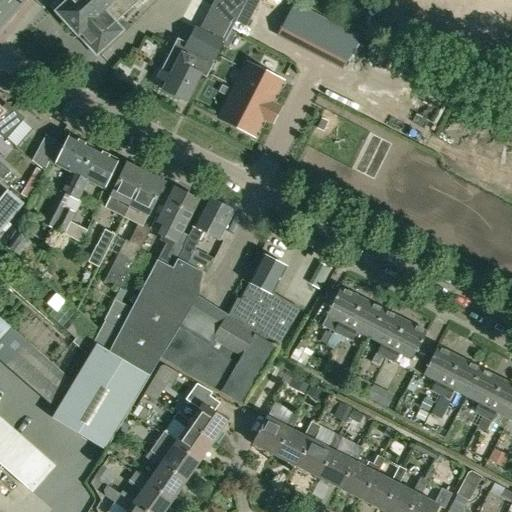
[(62,0),(60,3),(62,6),(56,11),(70,26),(78,34),(78,33),(97,53),(122,30),(110,17),(113,15),(117,12),(122,17),(138,2),(140,0),(62,0)]
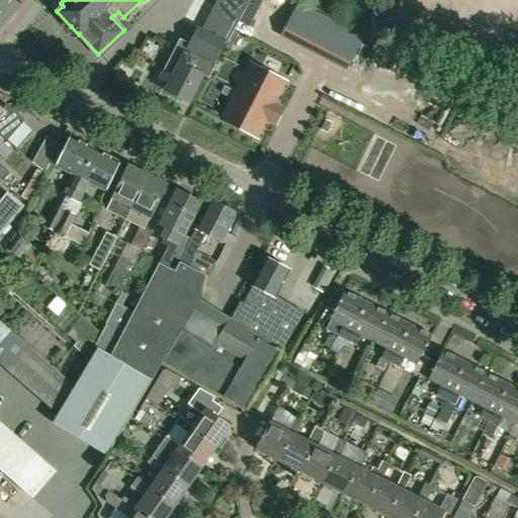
[(159,78),(168,83),(164,90),(188,103),(202,76),(200,75),(207,60),(216,64),(249,0),(217,0),(201,29),(197,26),(188,45),(179,39),(170,58),(159,78)]
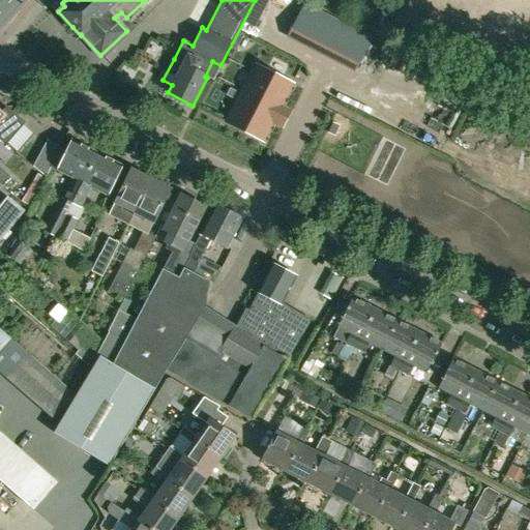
[(371,38),(312,7),(297,36),(355,67),(371,38)]
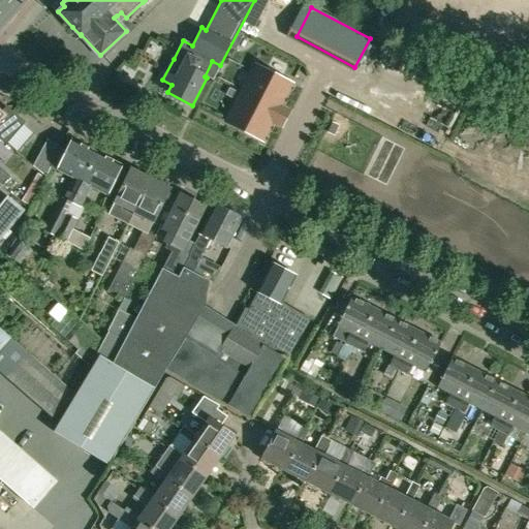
[(289,112),(279,106),(291,83),(256,65),(226,122),(261,141),(272,121),(281,126),(289,112)]
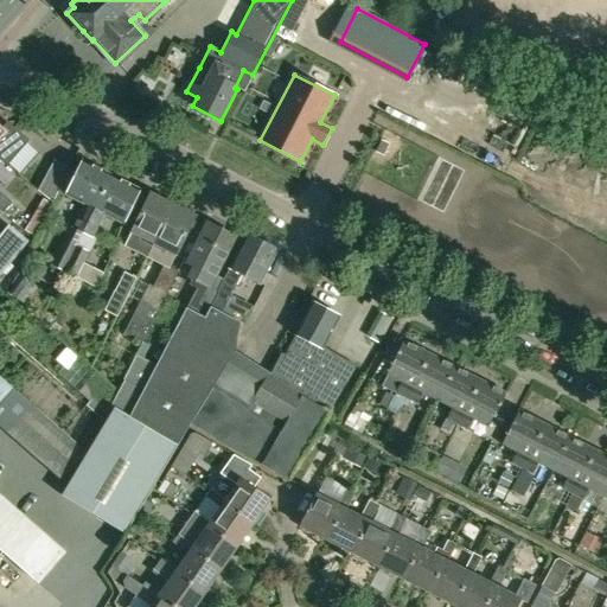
[(0,159),(6,165),(27,140),(7,122),(2,128),(0,126),(0,159)]
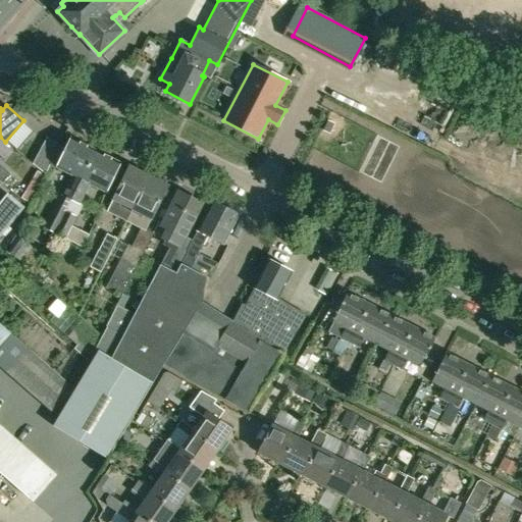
[(335,124),(327,120),(322,131),(330,135),(335,124)]
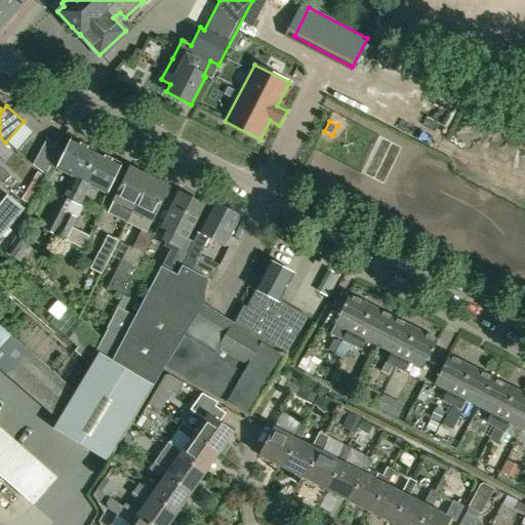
[(46,138),(33,164),(45,174),(61,146),(46,138)]
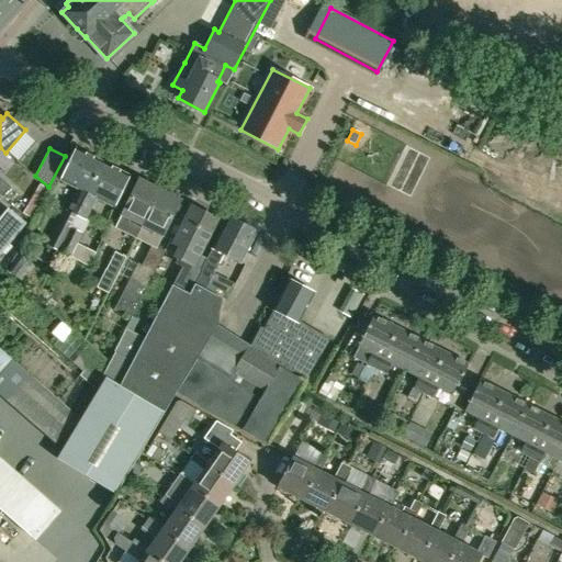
[(76,215),(102,161),(77,149),(62,180),(79,189),(67,211),(76,215)]
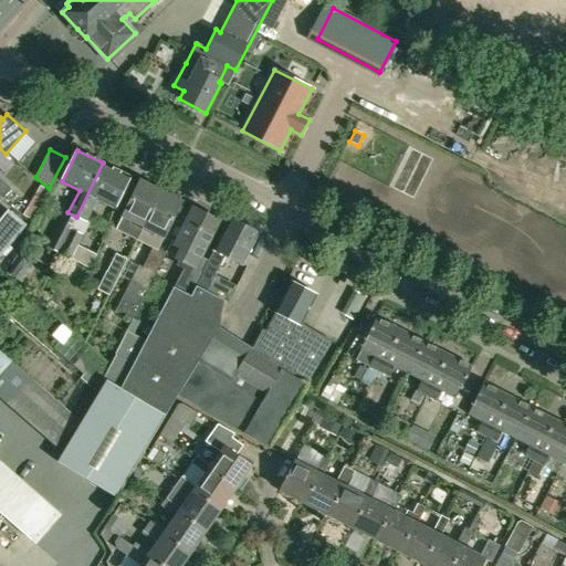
[(88,221),(86,220),(97,199),(114,208),(129,176),(103,163),(76,217),(71,229),(59,252),(71,259),(88,221)]
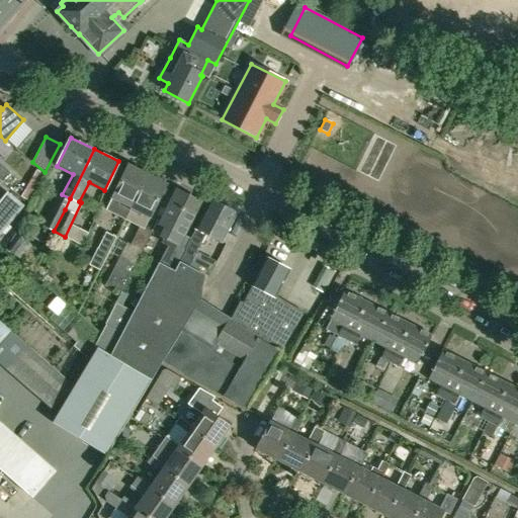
[(0,179),(2,181),(10,172),(0,163),(0,179)]
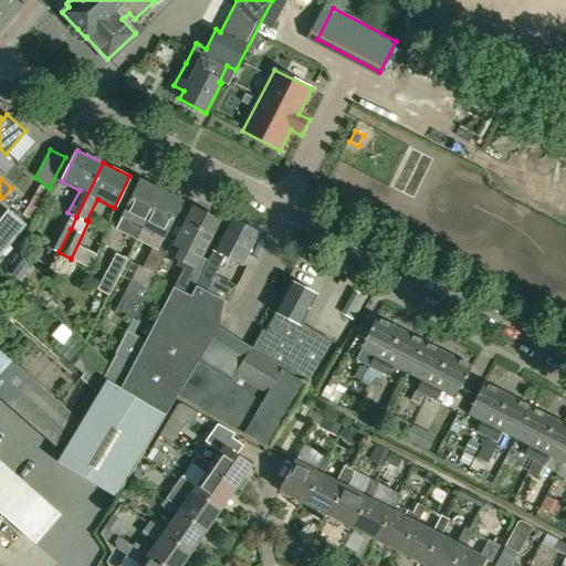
[(136,239),(159,191),(139,181),(116,229),(136,239)]
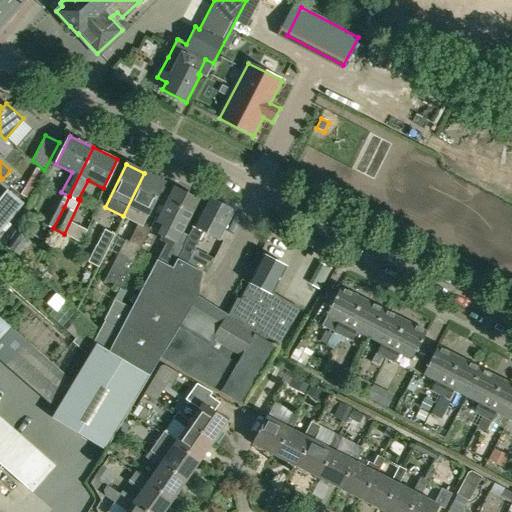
[(44,171),(36,167),(21,193),(29,197),(44,171)]
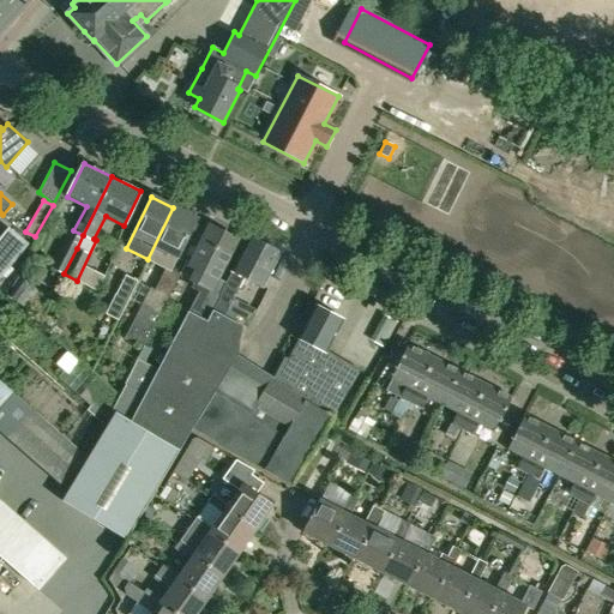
[(172,269),(178,256),(197,220),(173,208),(148,259),(166,269),(155,288),(151,287),(126,336),(144,344),(180,272),(172,269)]
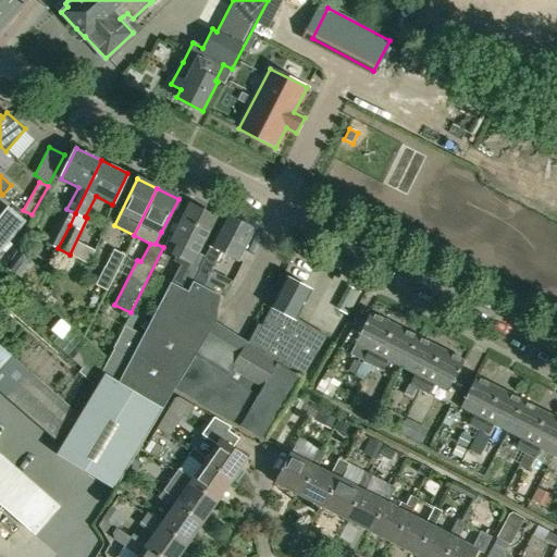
[(206,256),(198,252),(215,218),(190,206),(173,240),(183,246),(175,261),(182,264),(174,280),(190,287),(193,282),(206,256)]
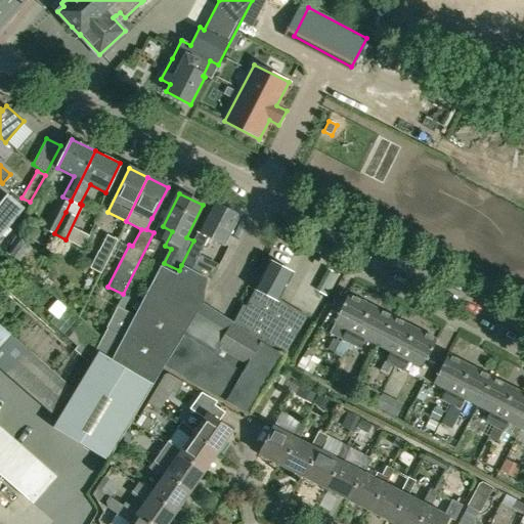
[(224,245),(239,216),(214,203),(193,241),(181,265),(191,270),(209,236),(224,245)]
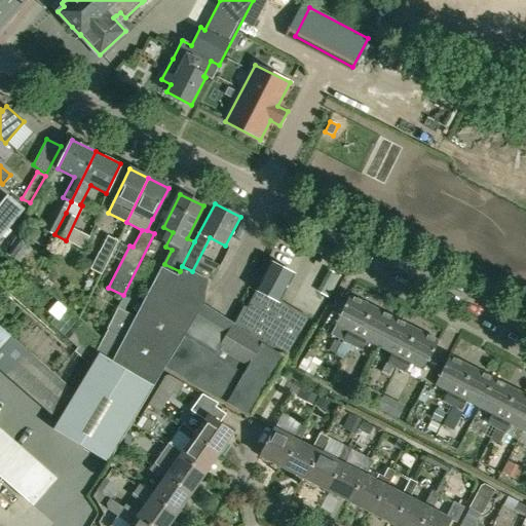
[(54,234),(66,213),(55,208),(44,229),(54,234)]
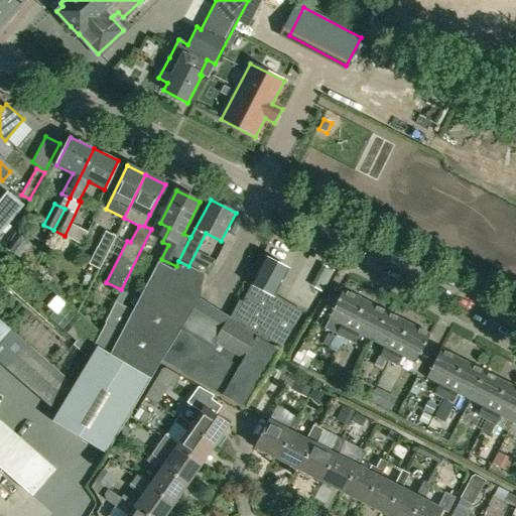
[(99,268),(115,236),(106,231),(90,263),(99,268)]
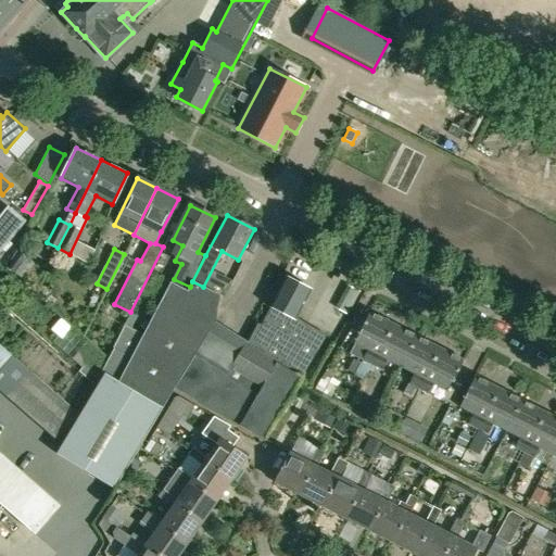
[(24,251),(8,268),(16,274),(22,278),(29,268),(32,264),(32,261),(30,258),(30,257),(32,257),(27,254),(24,251)]
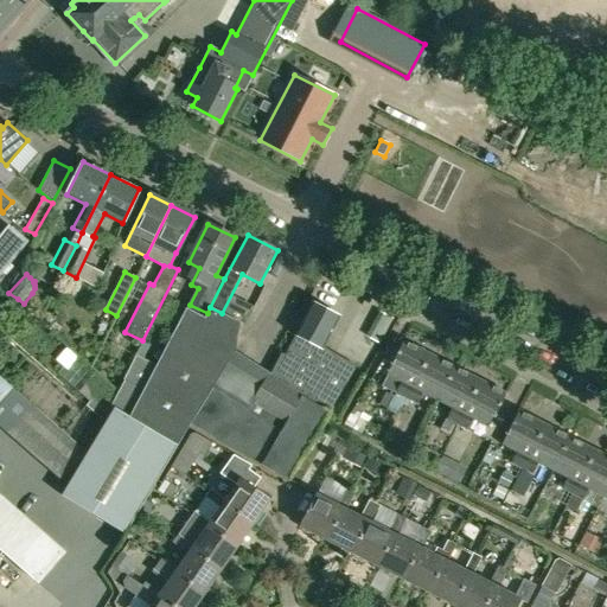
[(324,349),(340,317),(312,302),(295,334),(285,356),(281,353),(269,377),(330,413),(356,369),(324,349)]
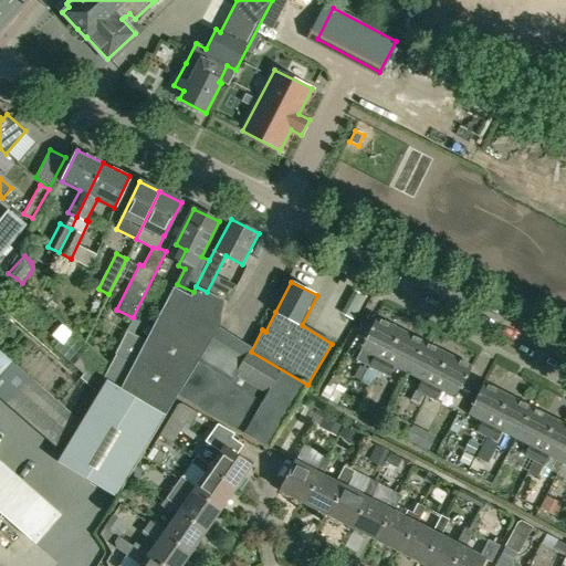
[(223,301),(207,292),(196,286),(194,292),(191,296),(174,287),(152,332),(135,324),(109,376),(112,377),(83,423),(0,350),(0,396),(64,454),(60,462),(117,494),(165,416),(177,395),(268,448),(307,385),(251,352),(218,331),(223,301)]
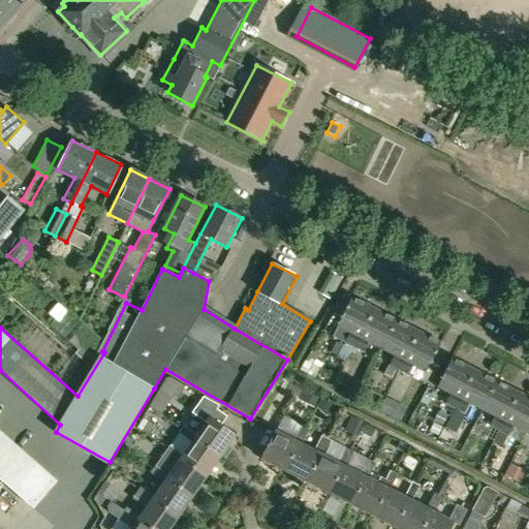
[(359,338),(364,329),(374,309),(351,297),(336,325),(349,333),(346,341),(355,345),(359,338)]
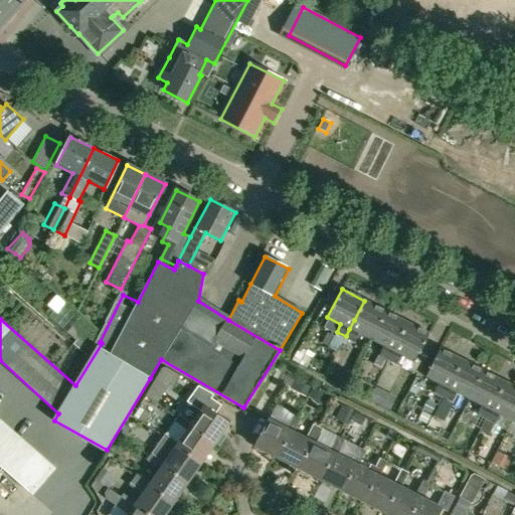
[(87,355),(99,331),(56,295),(47,305),(53,311),(48,317),(75,340),(73,343),(87,355)]
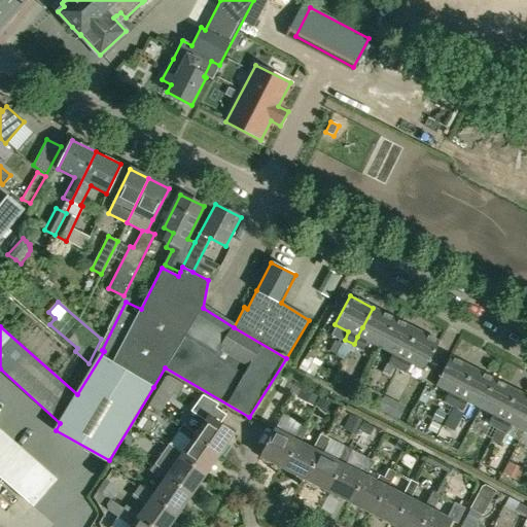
[(366,342),(379,348),(384,339),(394,319),(373,308),(362,327),(357,337),(354,344),(362,349),(366,342)]
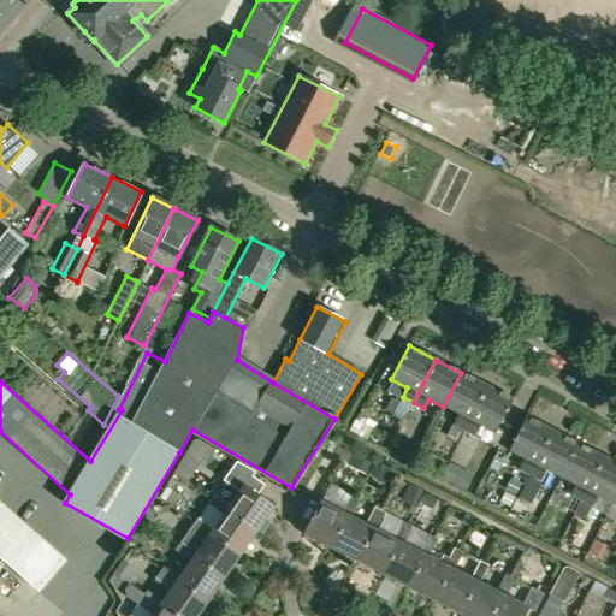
[(469,421),(486,386),(461,373),(449,396),(443,407),(458,415),(454,424),(461,427),(465,430),(469,421)]
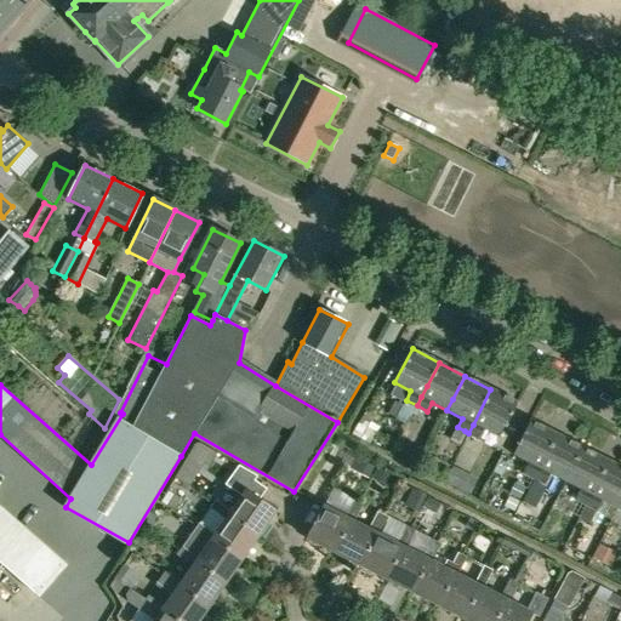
[(516,402),(490,389),(473,425),(468,433),(479,438),(483,429),(500,438),(506,427),(518,403),(516,402)]
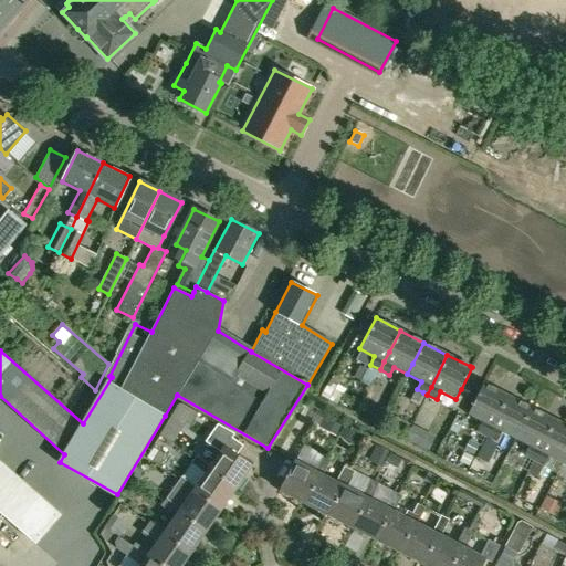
[(321,396),(328,400),(338,385),(341,381),(342,378),(338,376),(334,374),(329,381),(321,396)]
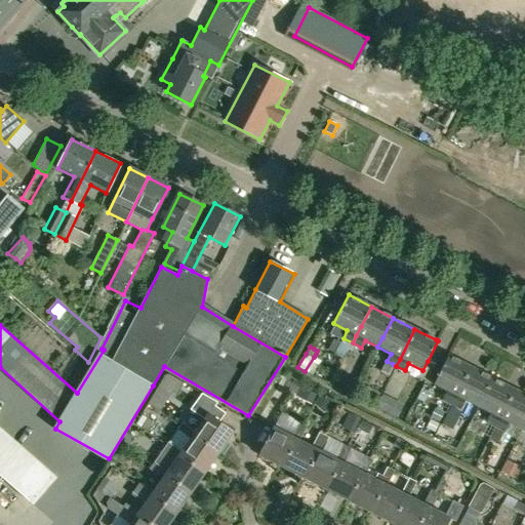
[(471,367),(448,355),(433,384),(446,391),(442,400),(451,404),(455,395),(471,367)]
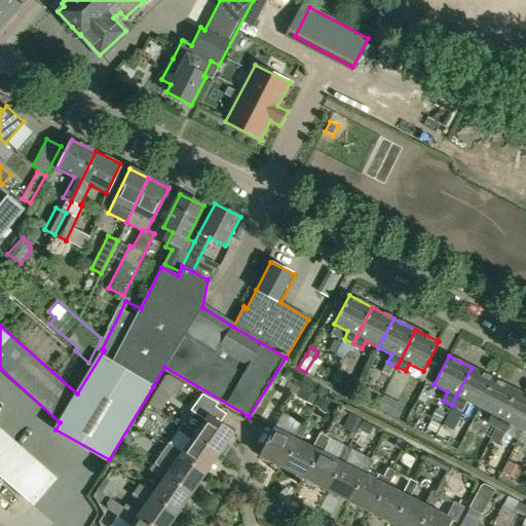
[(466,401),(479,407),(493,379),(472,368),(456,396),(452,405),(461,410),(466,401)]
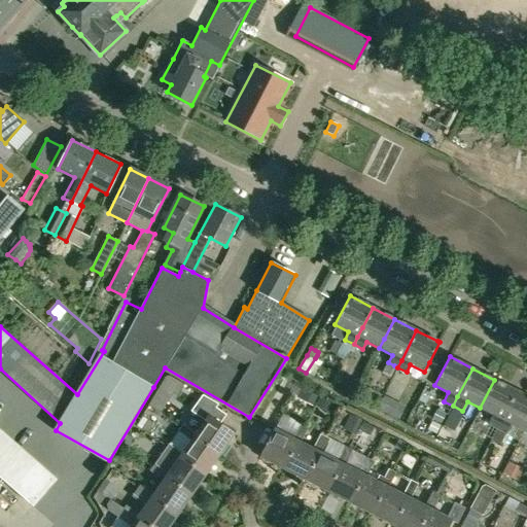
[(183,385),(169,377),(165,378),(160,385),(172,392),(177,395),(183,385)]
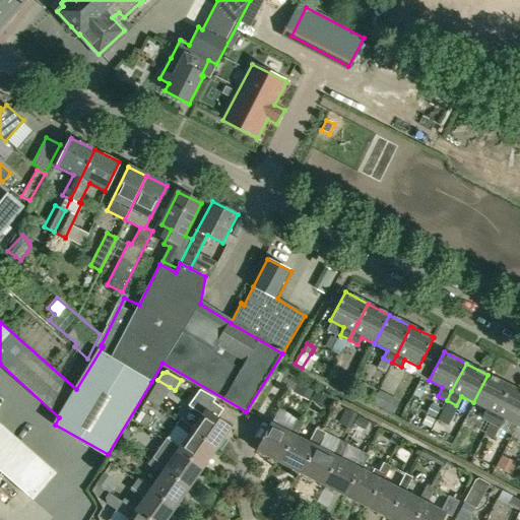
[(490,424),(495,414),(509,386),(488,375),(473,402),(485,409),(481,418),(490,424)]
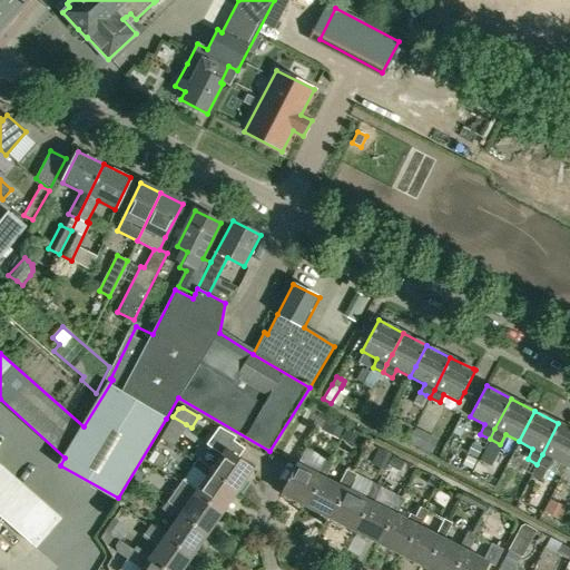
[(327,419),(321,430),(338,440),(340,436),(345,425),(336,421),(328,416),(327,418),(327,419)]
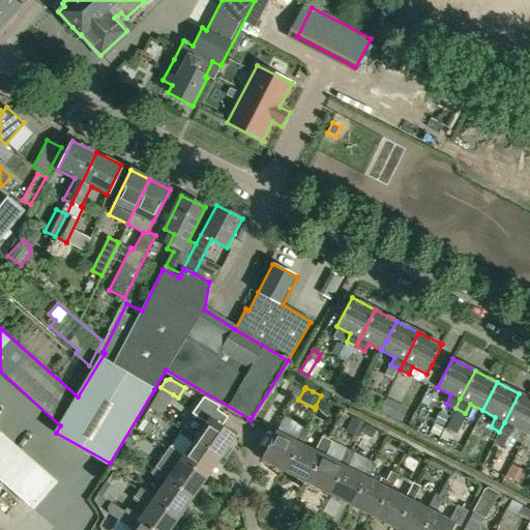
[(508,436),(513,427),(527,434),(529,427),(529,399),(519,393),(504,422),(499,432),(507,436),(508,436)]
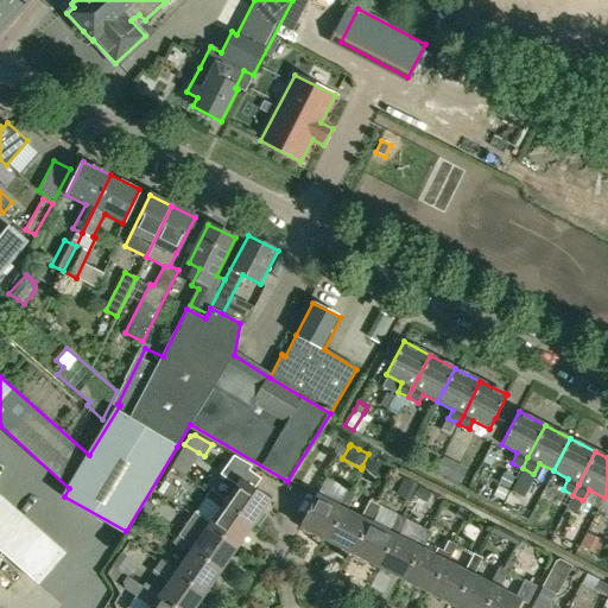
[(270,501),(253,489),(260,479),(248,470),(251,467),(252,467),(233,456),(220,475),(236,487),(226,501),(223,505),(252,525),(270,501)]
